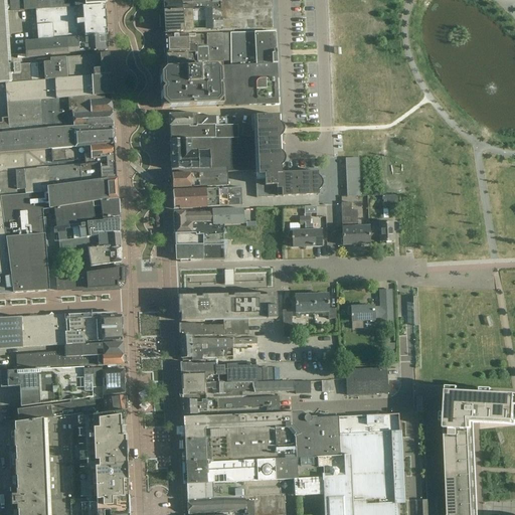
[(9,0),(10,6),(10,12),(25,11),(25,10),(35,10),(76,7),(76,6),(106,5),(106,0),(9,0)]
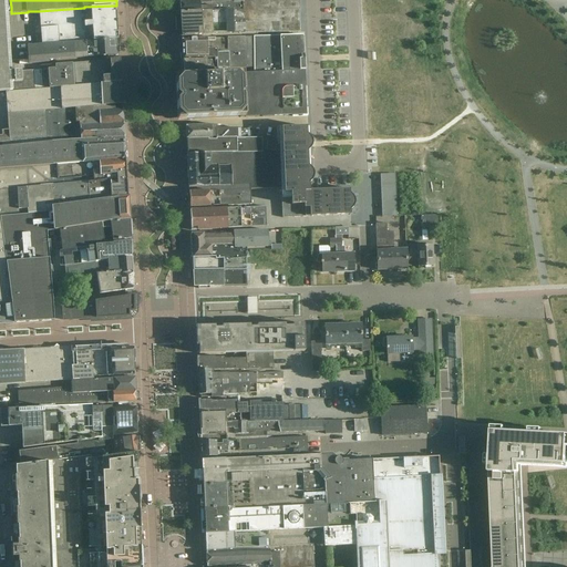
[(243,11),(299,10),(299,0),(243,0),(243,2),(243,11)]
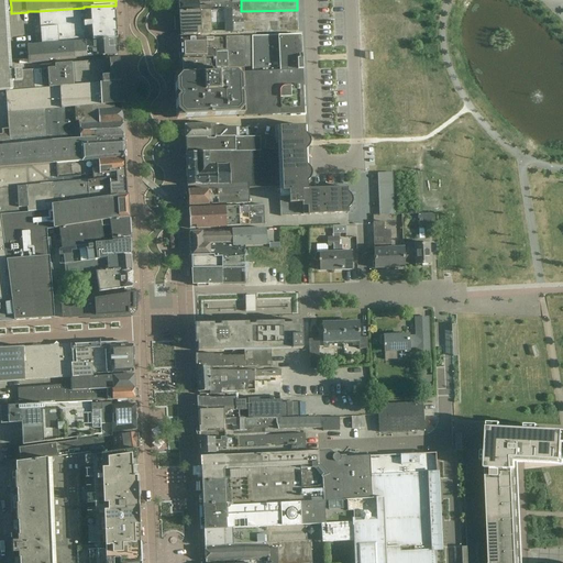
[(179,12),(241,11),(241,2),(208,3),(207,4),(198,4),(198,1),(178,1),(179,12)]
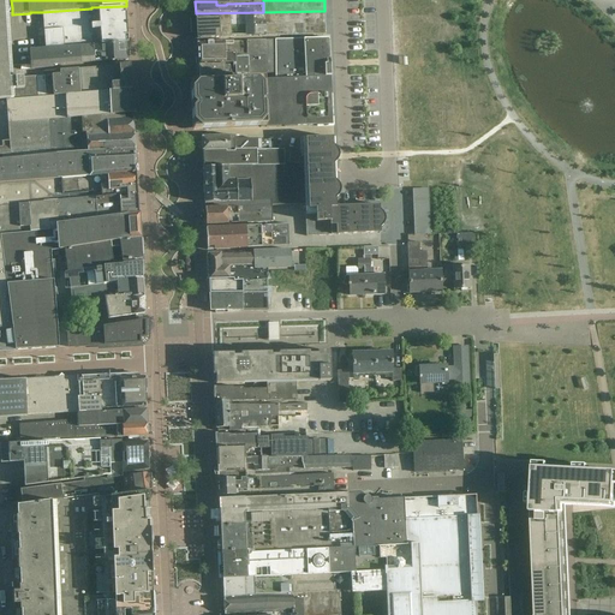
[(42,12),(46,49),(100,45),(129,43),(126,6),(91,7),(91,9),(42,12)]
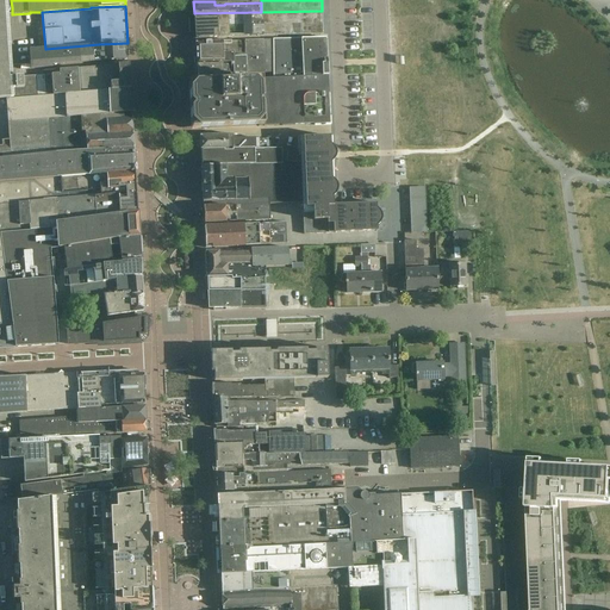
[(7,99),(54,95),(53,75),(24,78),(23,76),(10,78),(4,8),(0,7),(0,98),(7,99)]
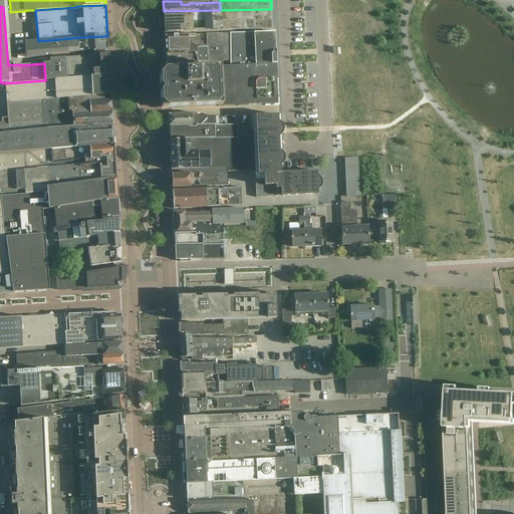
[(193,30),(272,29),(271,9),(220,10),(164,11),(165,33),(184,32),(184,31),(193,31),(193,30)]
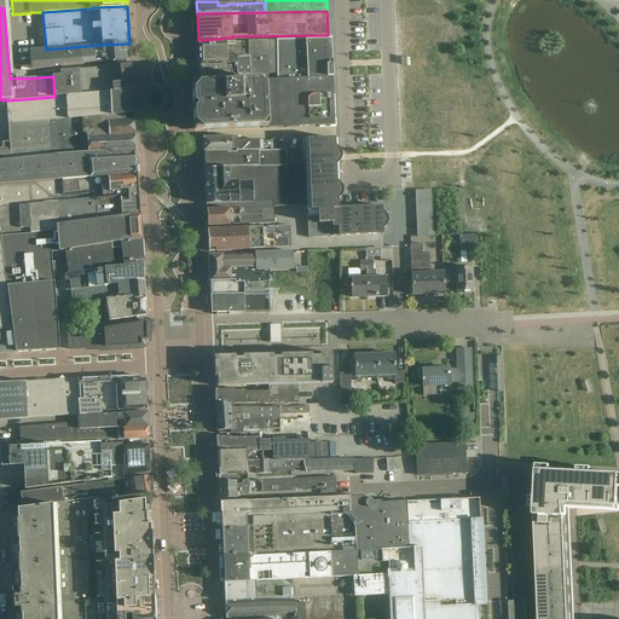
[(331,39),(277,40),(277,80),(260,81),(202,85),(202,91),(203,91),(206,132),(261,128),(261,129),(285,128),(285,129),(317,127),(317,128),(327,127),(335,127),(334,97),(331,39)]
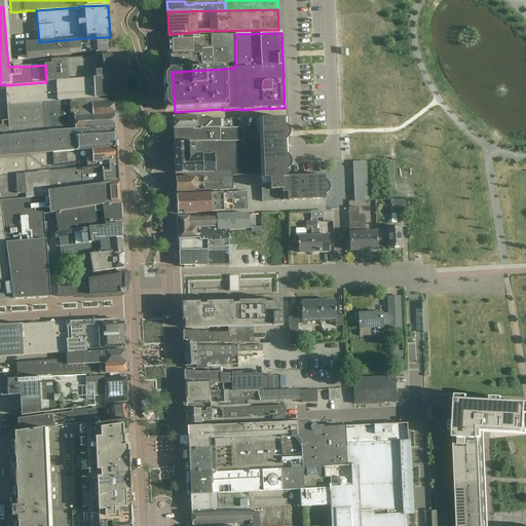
[(213,64),(234,64),(233,34),(168,37),(170,50),(176,50),(177,47),(199,46),(199,49),(211,48),(212,64),(213,64)]
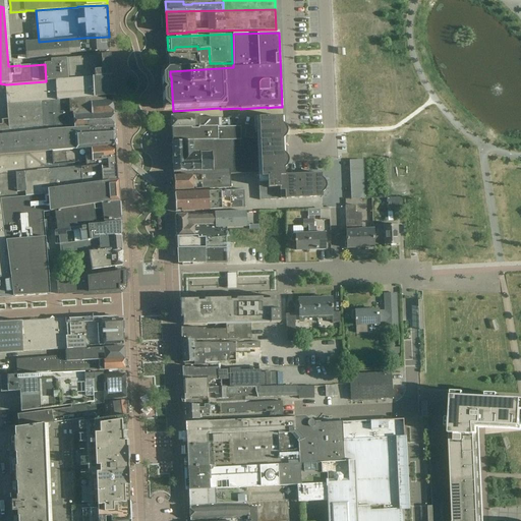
[(45,56),(110,51),(109,37),(84,38),(39,42),(25,43),(25,55),(17,56),(18,60),(46,58),(45,56)]
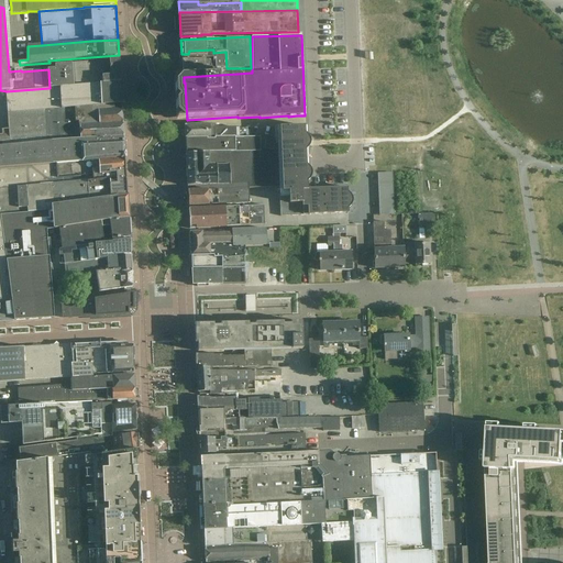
[(216,70),(216,72),(222,72),(222,68),(227,68),(225,52),(213,53),(213,50),(189,51),(188,54),(181,54),(181,61),(205,61),(211,61),(211,65),(216,70)]
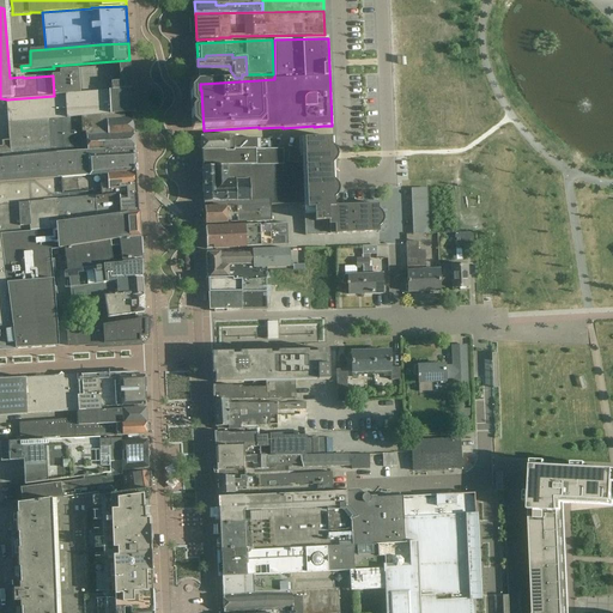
[(53,76),(54,96),(120,90),(132,89),(129,65),(60,71),(60,74),(53,74),(53,76)]
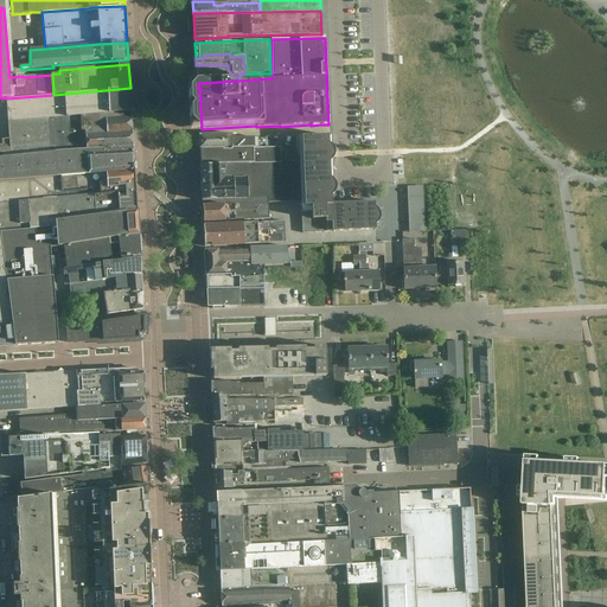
[(197,82),(202,82),(222,81),(234,81),(232,77),(232,76),(228,70),(228,65),(221,65),(196,65),(197,77),(197,82)]
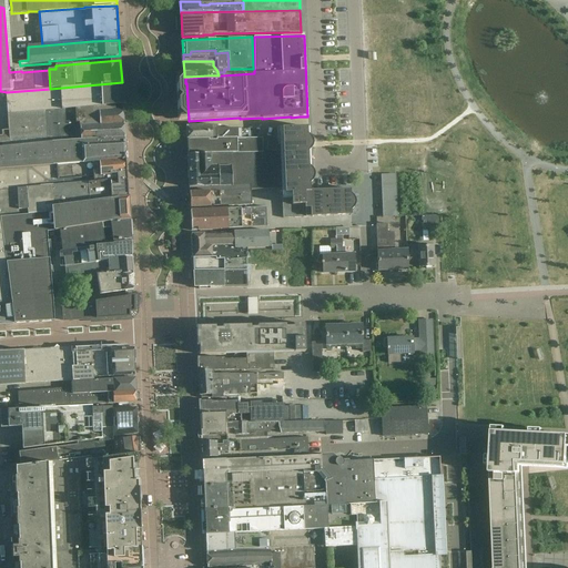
[(122,82),(111,83),(50,89),(7,92),(8,120),(48,114),(123,108),(122,82)]
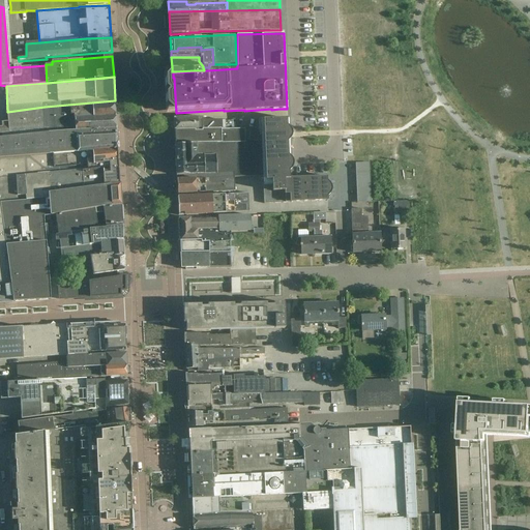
[(116,115),(115,100),(45,107),(7,112),(8,121),(2,122),(2,127),(42,122),(43,120),(63,119),(116,115)]
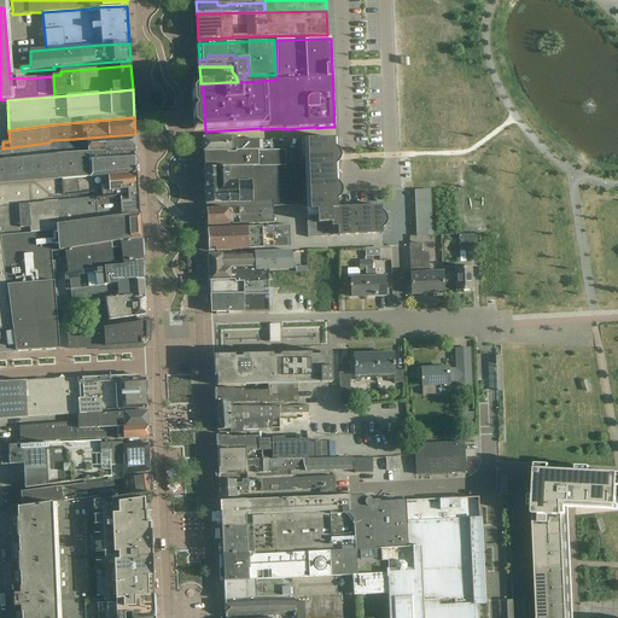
[(0,161),(45,156),(81,155),(136,150),(135,134),(74,139),(51,140),(50,143),(3,149),(0,149),(0,161)]
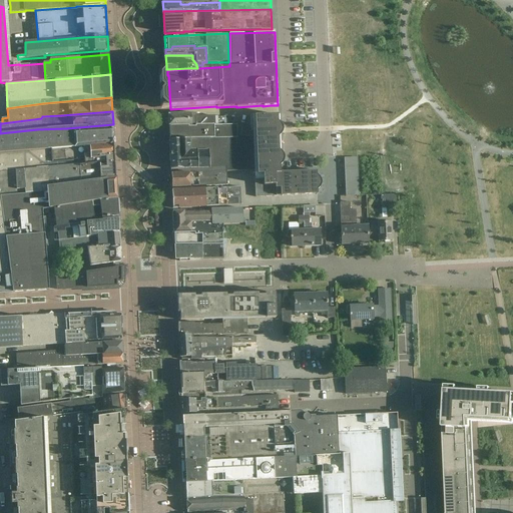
[(168,114),(168,115),(169,127),(188,126),(188,128),(195,127),(195,126),(215,125),(214,116),(195,117),(195,113),(168,114)]
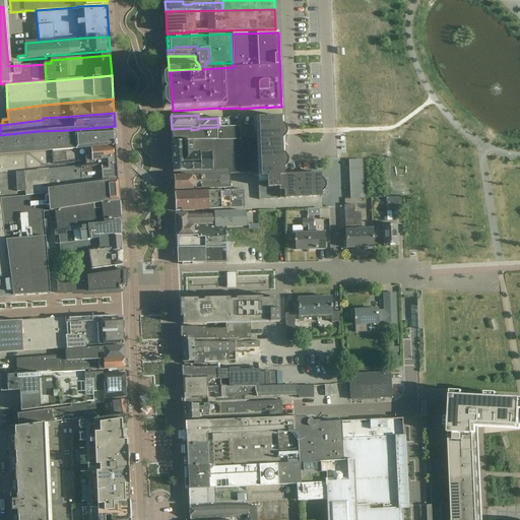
[(174,173),(174,176),(230,174),(258,173),(259,200),(322,197),(322,193),(324,191),(325,189),(325,187),(325,185),(325,183),(324,182),(323,180),(321,178),(321,174),(284,175),(283,169),(285,166),(286,165),(287,163),(287,160),(287,158),(286,156),(285,155),(283,153),(282,139),(284,137),(285,135),(286,133),(286,131),(286,129),(285,128),(284,126),(282,124),(281,116),(256,118),(257,140),(247,140),(241,140),(237,140),(236,140),(236,139),(200,140),(191,141),(172,141),(174,173)]
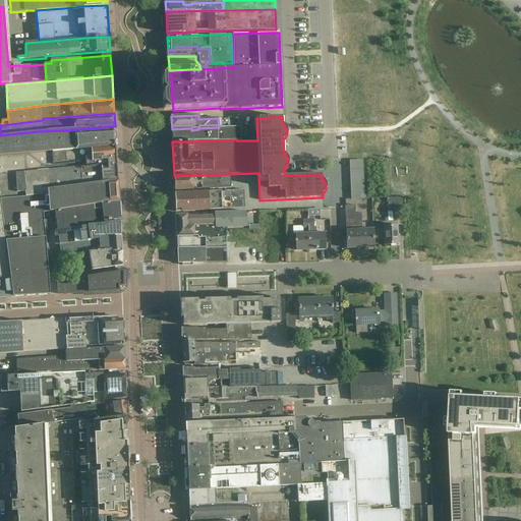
[(0,155),(116,146),(115,126),(68,130),(38,131),(0,135),(0,155)]
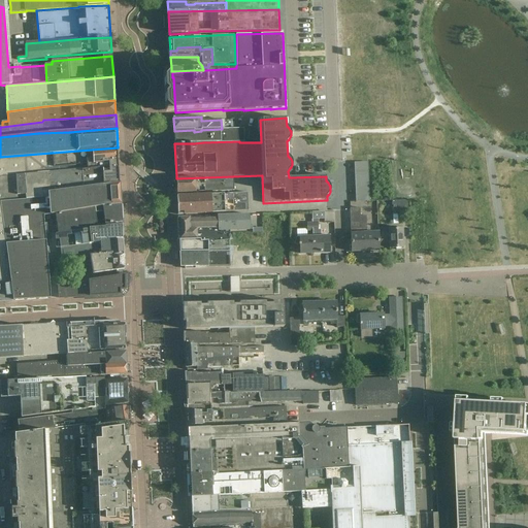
[(248,129),(244,129),(244,142),(251,142),(251,140),(260,140),(260,128),(248,128),(248,129)]
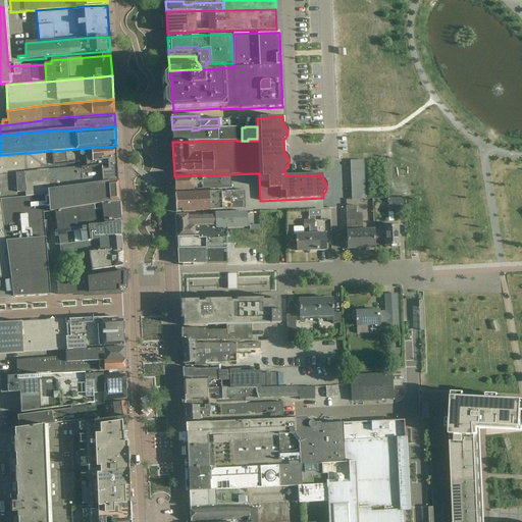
[(238,141),(242,141),(242,127),(219,127),(199,128),(199,129),(192,131),(192,128),(172,129),(172,141),(192,140),(192,142),(201,141),(237,140),(237,141),(238,141)]
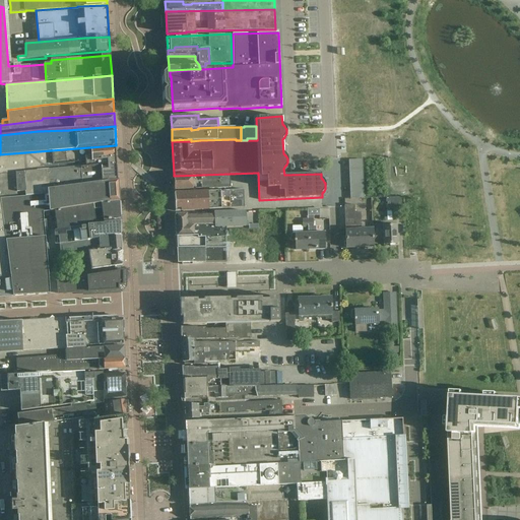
[(48,189),(118,180),(116,145),(0,154),(0,197),(0,198),(43,195),(49,194),(48,189)]
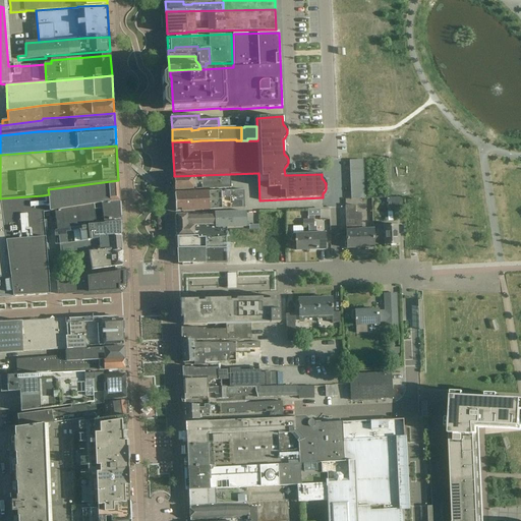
[(231,188),(230,174),(174,176),(174,191),(231,188)]
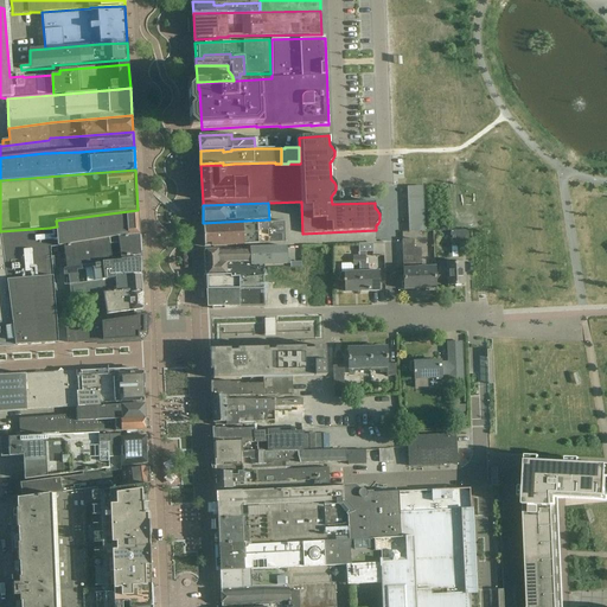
[(63,247),(139,236),(138,216),(138,210),(56,221),(57,227),(50,228),(0,231),(13,326),(16,345),(14,345),(14,346),(58,343),(50,248),(63,247)]
